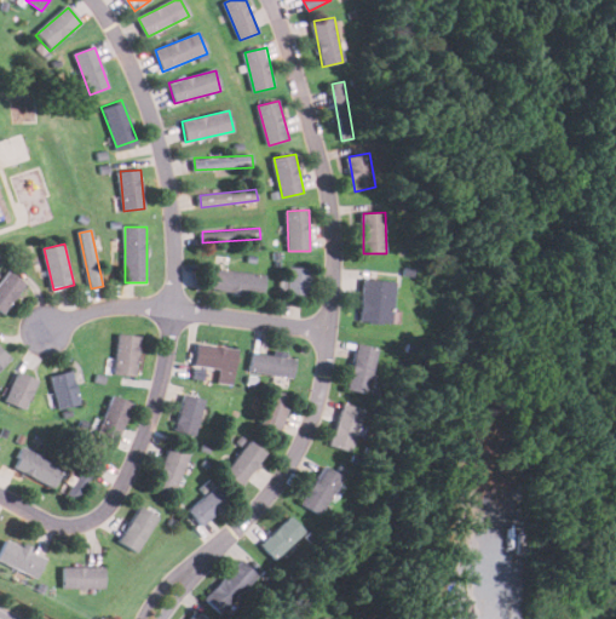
[(310,298),(310,268),(288,268),(288,298),(310,298)]
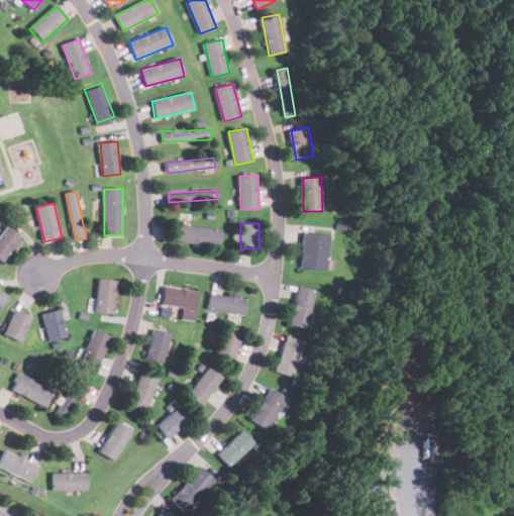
[(221,228),(173,224),(171,241),(220,245),(221,228)]
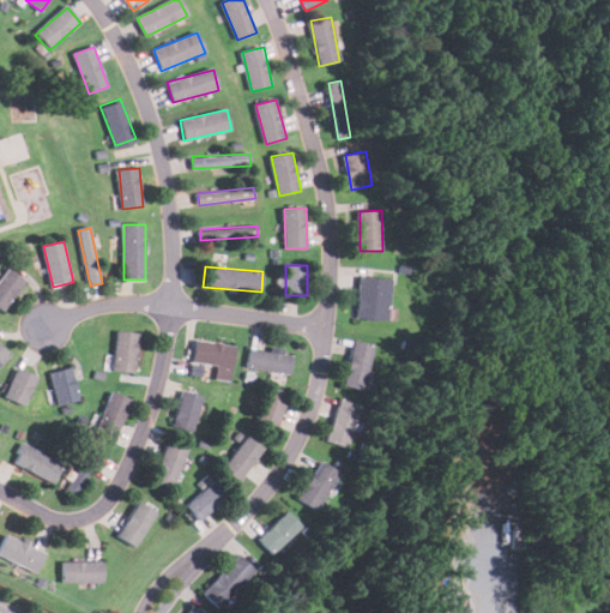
[(11,268),(0,281),(0,307),(6,312),(26,281),(11,268)]
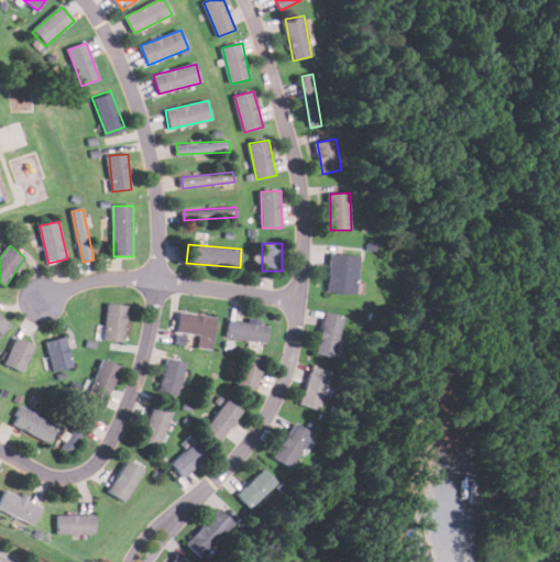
[(360,256),(331,254),(328,293),(357,295),(360,256)]
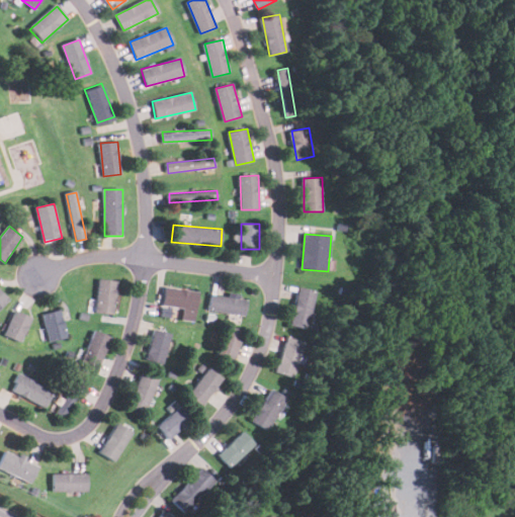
[(118,282),(100,279),(94,312),(112,316),(118,282)]
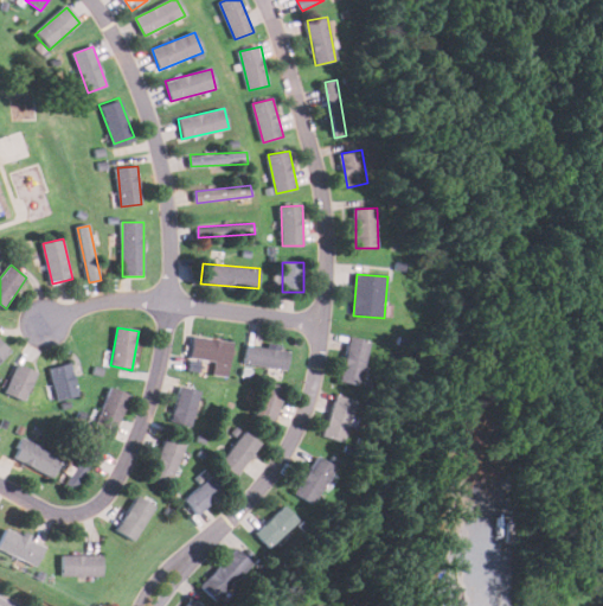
[(371,342),(351,336),(340,381),(359,386),(371,342)]
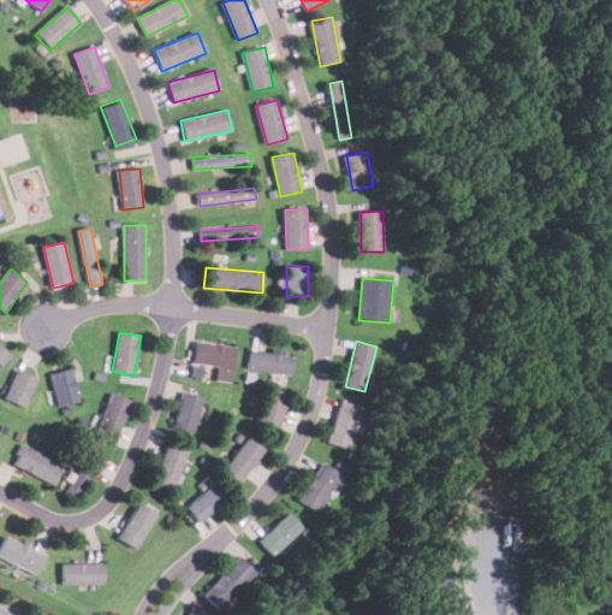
[(235,370),(237,347),(196,342),(194,365),(235,370)]
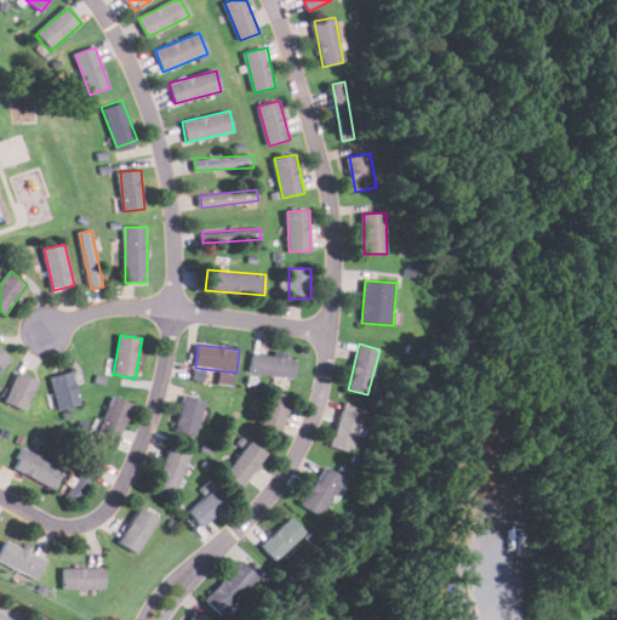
[(0,370),(11,359),(0,348),(0,370)]
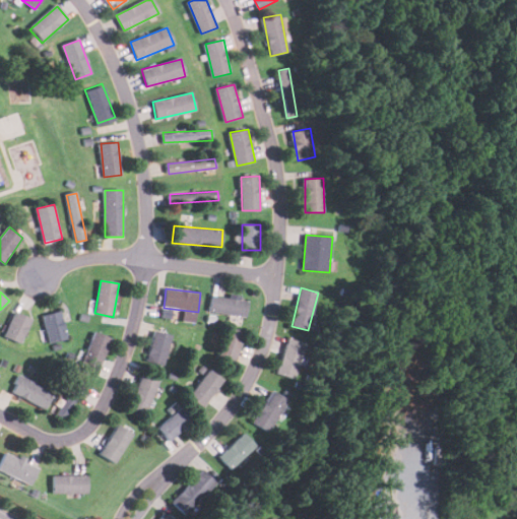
[(209,311),(246,317),(249,301),(212,295),(209,311)]
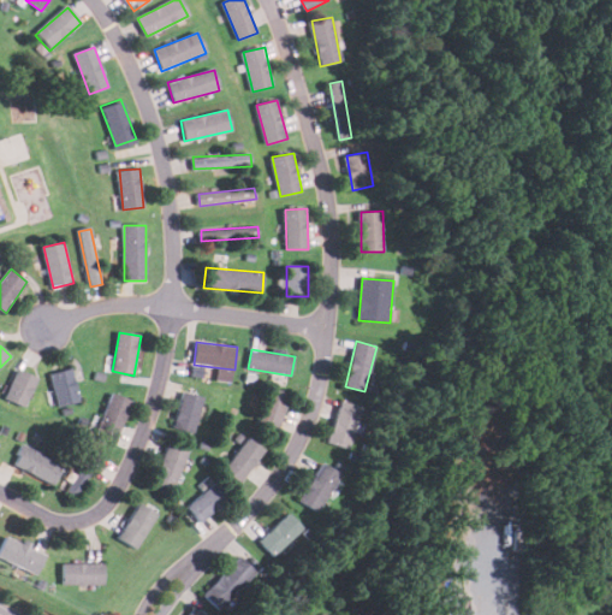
[(6,400),(27,408),(39,379),(18,370),(6,400)]
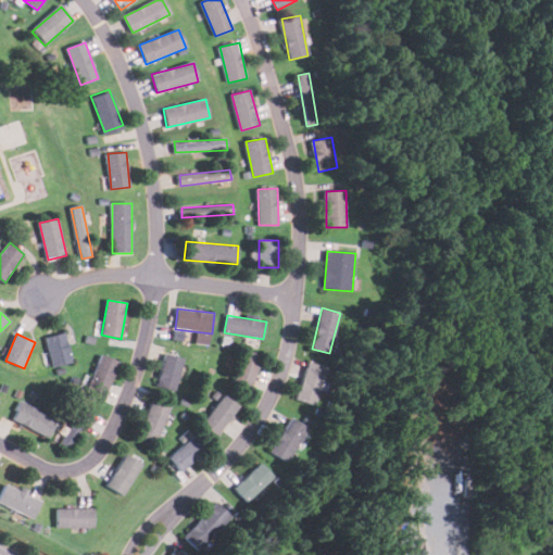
[(53,367),(73,363),(65,333),(47,337),(53,367)]
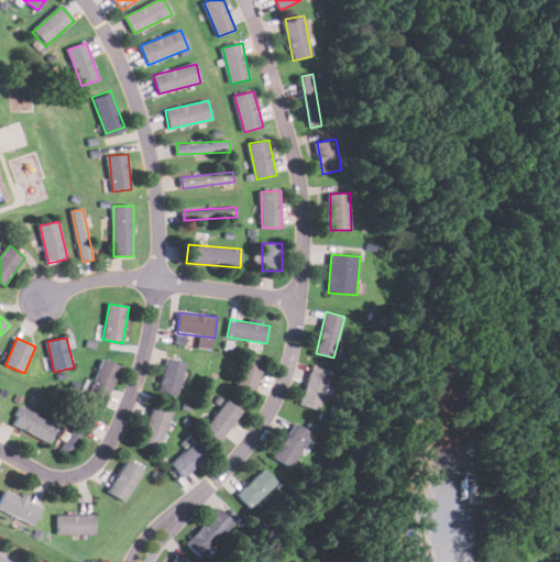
[(187,363),(168,357),(158,392),(177,396),(187,363)]
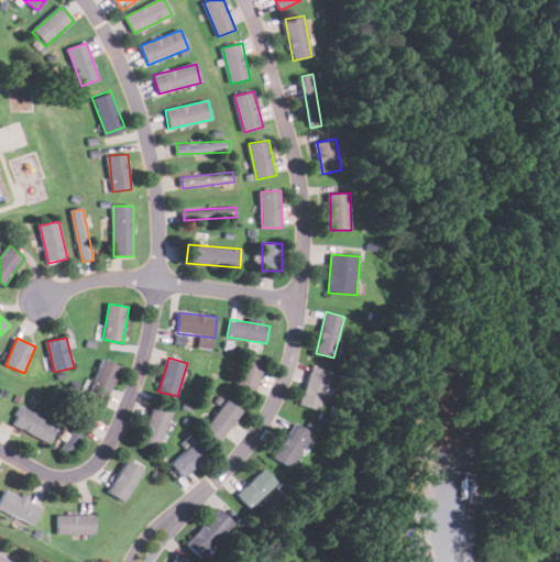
[(121,366),(102,360),(90,394),(109,400),(121,366)]
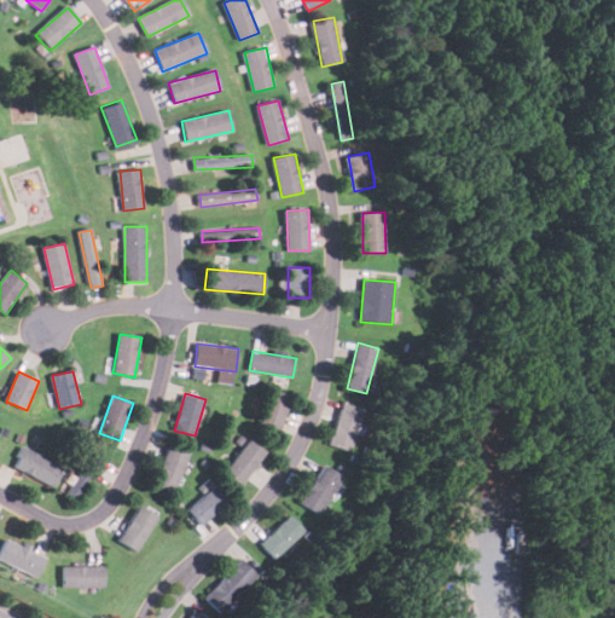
[(349,451),(363,409),(342,403),(329,445),(349,451)]
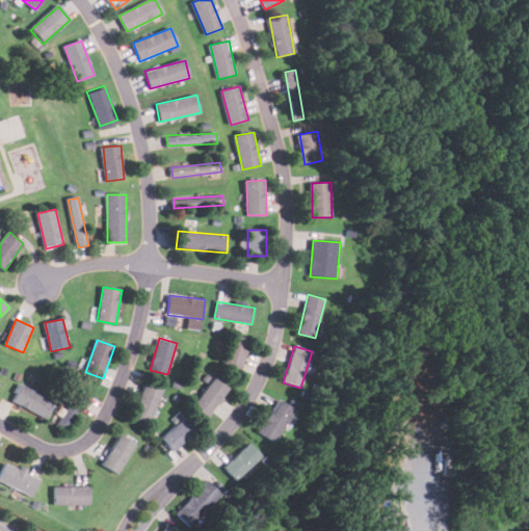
[(193,406),(208,418),(229,390),(214,378),(193,406)]
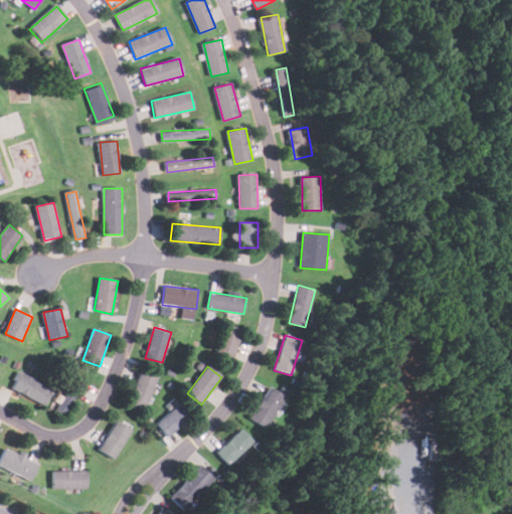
[(144,411),(159,375),(143,368),(128,404),(144,411)]
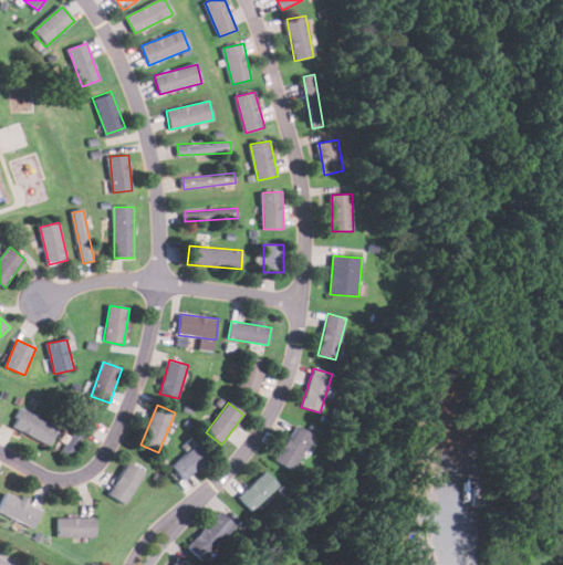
[(49,446),(59,428),(22,409),(12,427),(49,446)]
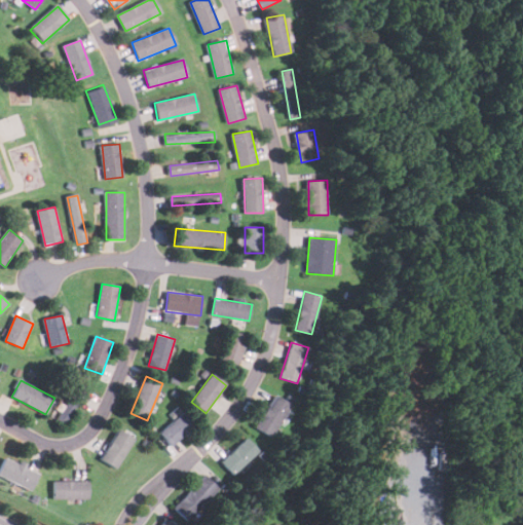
[(256,427),(272,437),(291,405),(274,396),(256,427)]
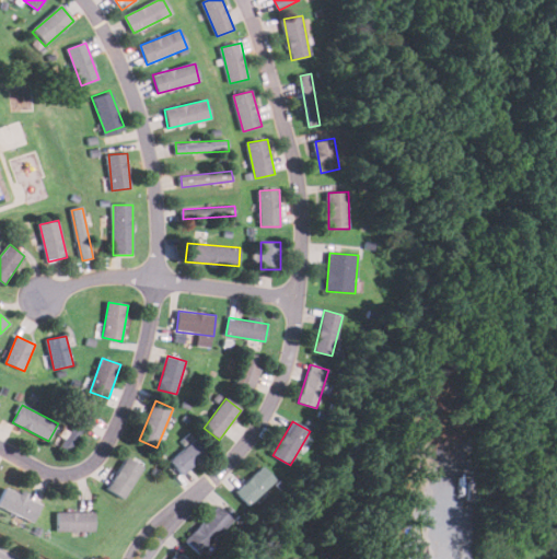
[(70,452),(81,435),(68,426),(56,442),(70,452)]
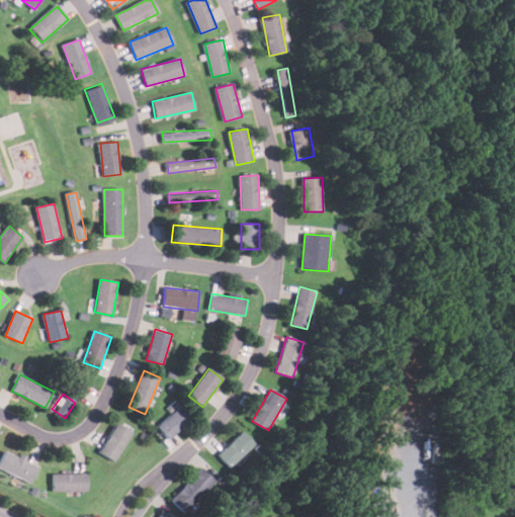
[(170,440),(193,419),(180,406),(158,427),(170,440)]
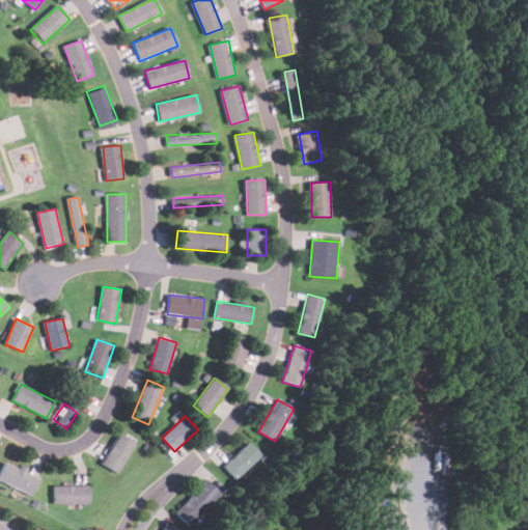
[(136,443),(120,434),(103,464),(118,473),(136,443)]
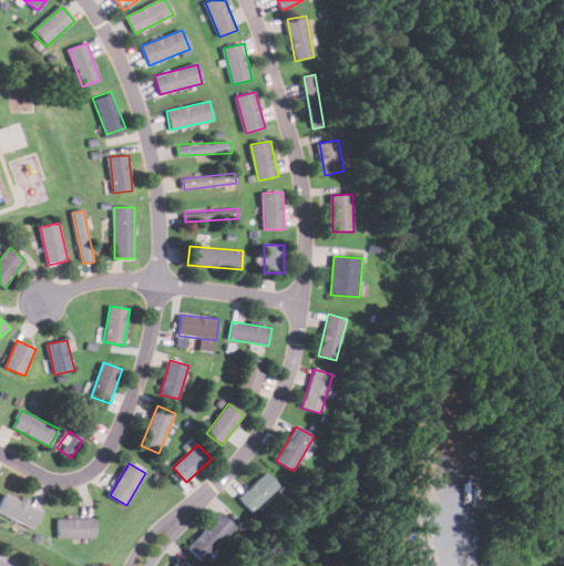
[(254,512),(279,486),(266,472),(239,498),(254,512)]
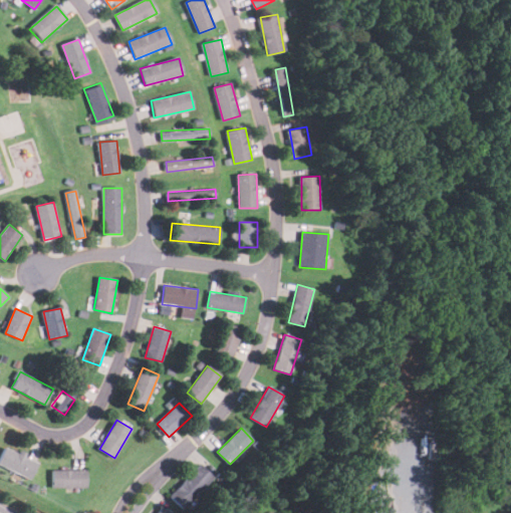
[(39,463),(6,448),(0,460),(0,465),(31,480),(39,463)]
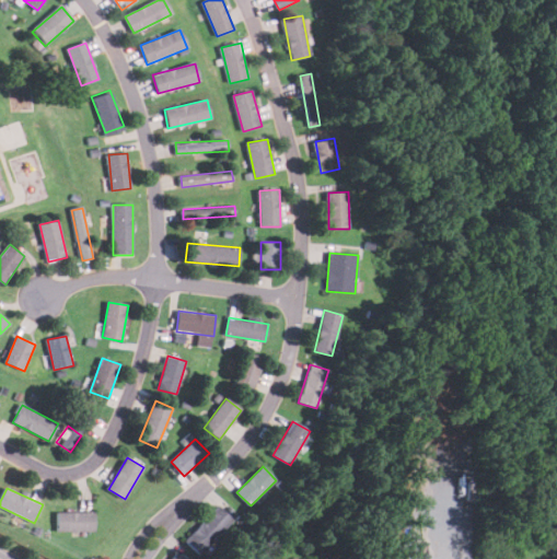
[(186,539),(201,554),(234,521),(219,507),(186,539)]
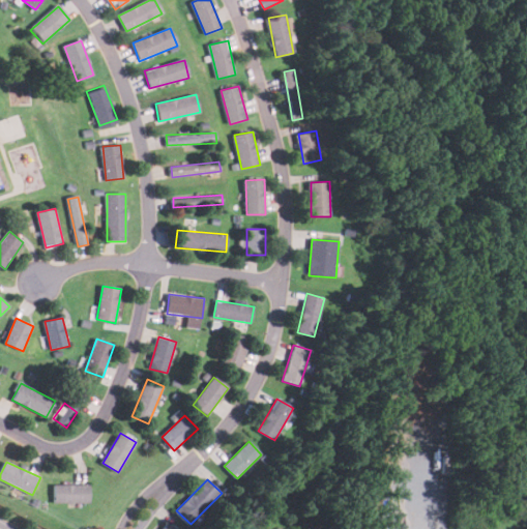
[(55,502),(89,502),(89,486),(55,486),(55,502)]
